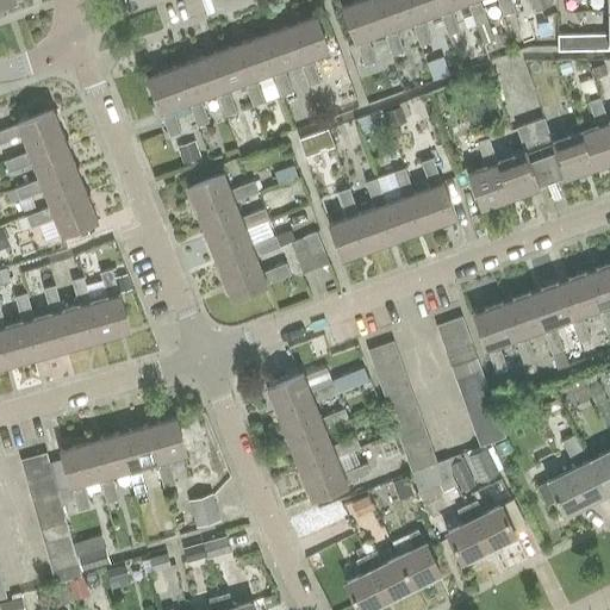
[(367,36),(383,31),(371,0),(350,0),(342,4),(355,41),(365,64),(375,60),(367,36)]
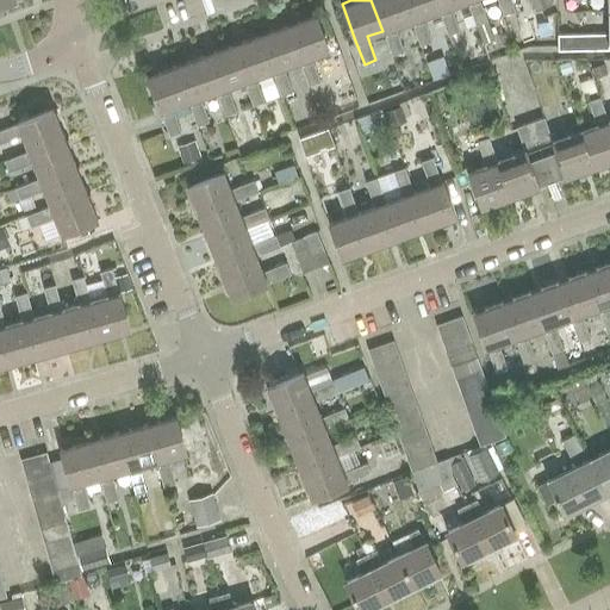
[(394,26),(410,20),(402,0),(371,0),(383,31),(384,30),(392,55),(404,50),(394,26)]
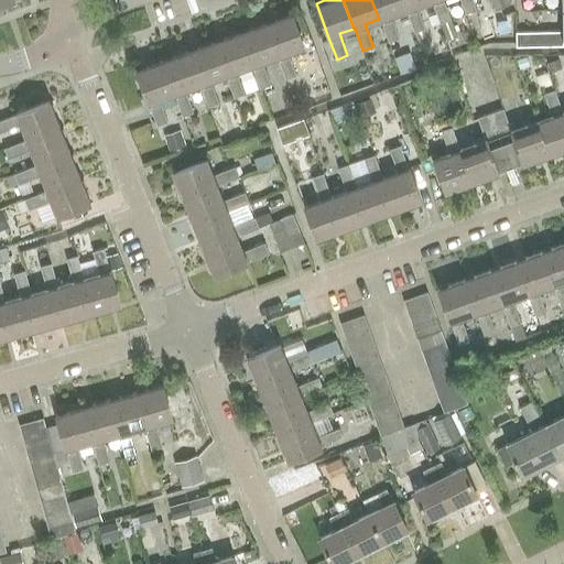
[(391,14),(404,10),(400,0),(371,0),(379,19),(380,19),(388,41),(399,36),(391,14)]
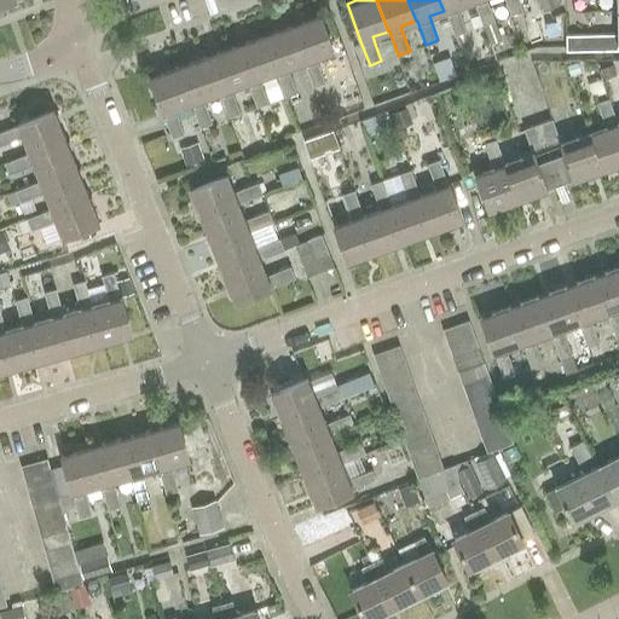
[(457,6),(472,0),(439,0),(444,11),(445,10),(455,34),(467,30),(457,6)]
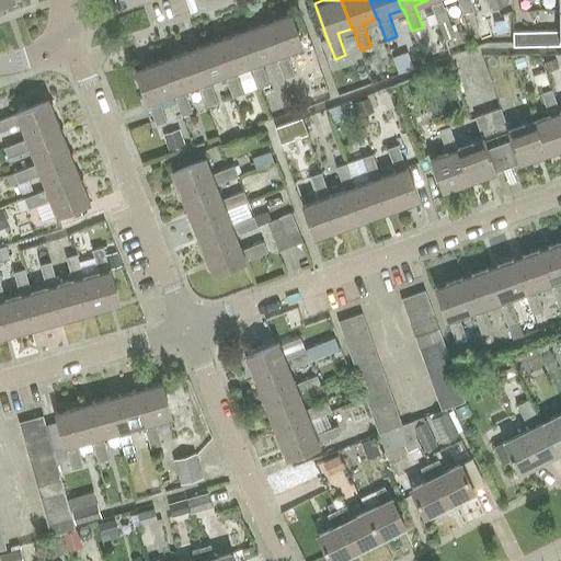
[(427,0),(428,0),(437,22),(448,18),(441,0),(427,0)]
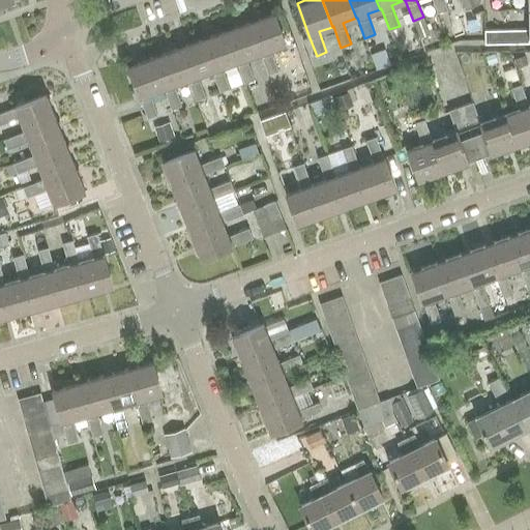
[(433,0),(438,11),(447,8),(444,0),(433,0)]
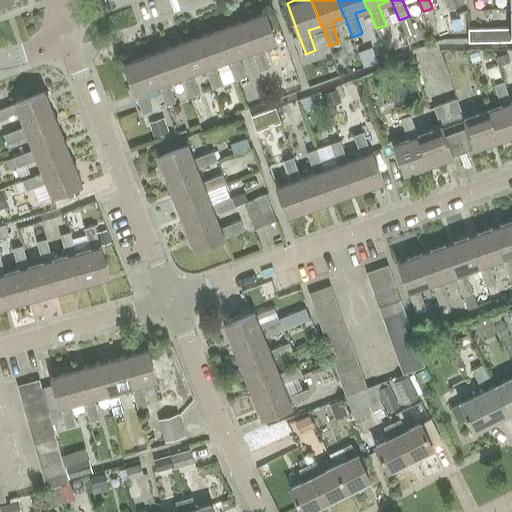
[(444,0),(448,10),(462,5),(459,0),(444,0)]
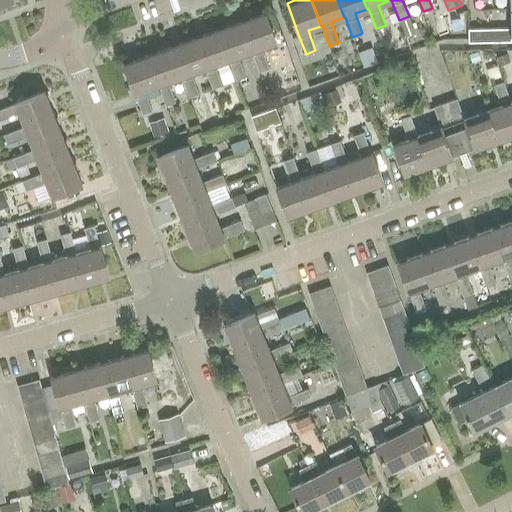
[(239,20),(250,51),(251,51),(258,71),(268,67),(261,47),(274,42),(276,42),(274,36),(265,11),(239,20)]
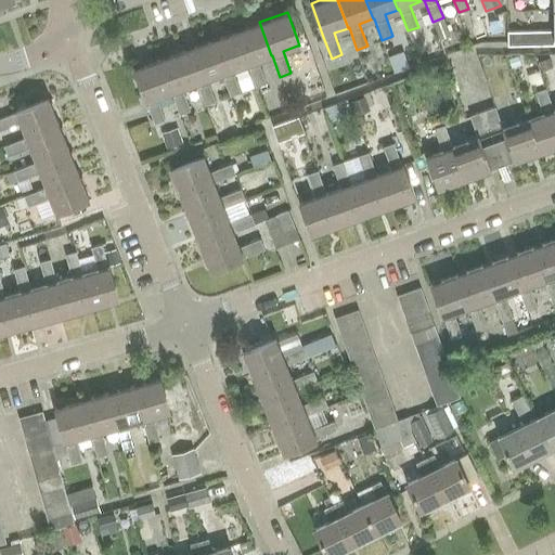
[(258,61),(271,55),(259,22),(233,31),(245,65),(247,64),(255,86),(266,82),(258,61)]
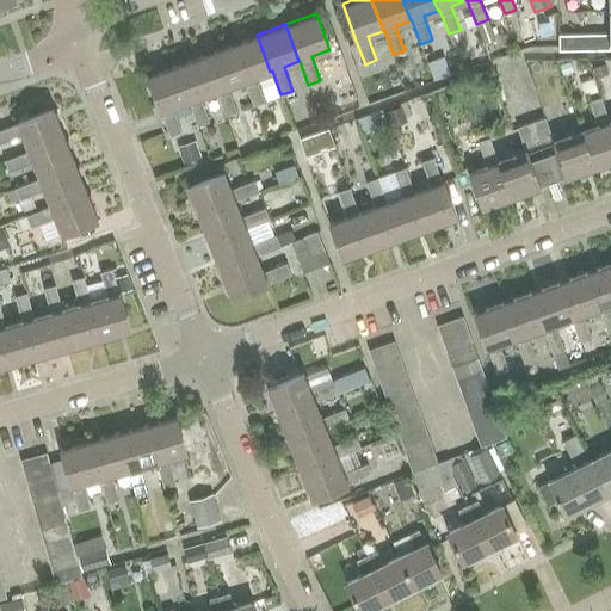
[(255,76),(270,72),(257,35),(229,44),(242,81),(244,81),(253,105),(265,100),(255,76)]
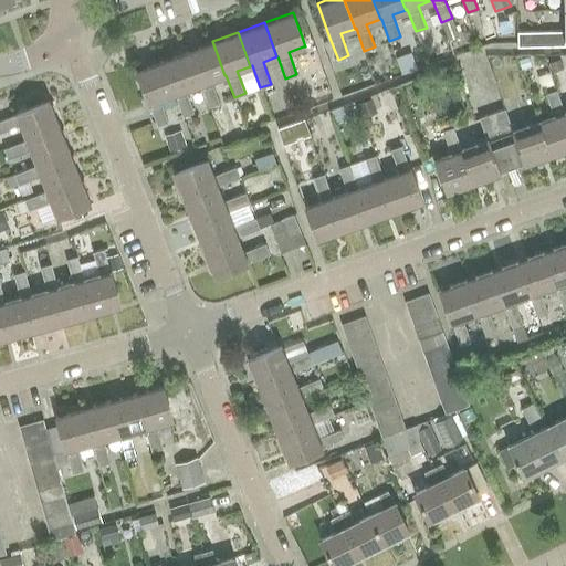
[(564,48),(564,43),(563,32),(516,33),(516,49),(564,48)]
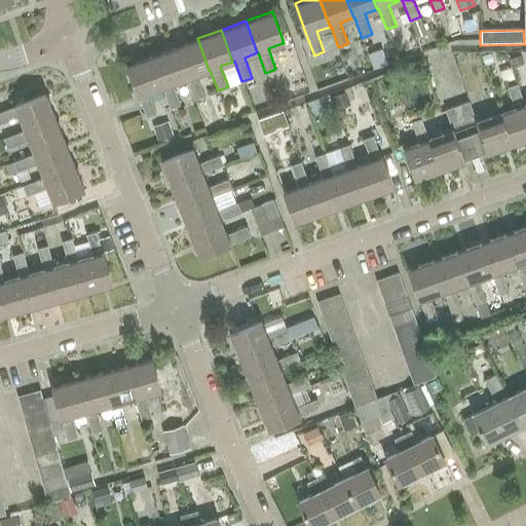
[(388,37),(393,48),(404,44),(400,33),(388,37)]
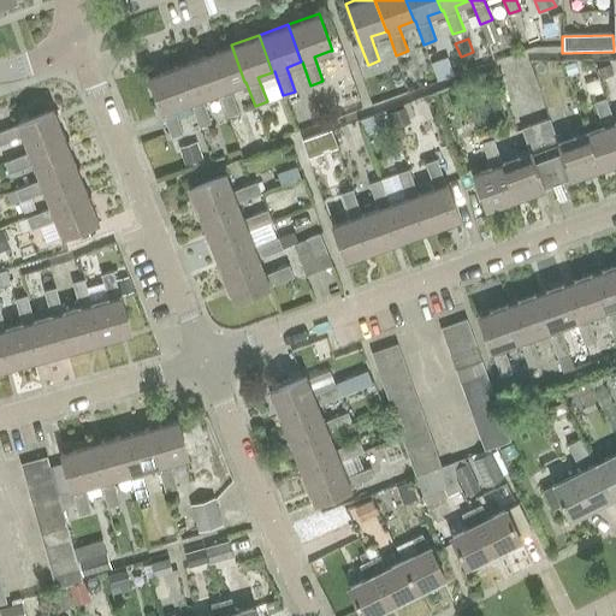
[(230,87),(244,82),(231,45),(203,55),(217,92),(218,92),(226,116),(238,112),(230,87)]
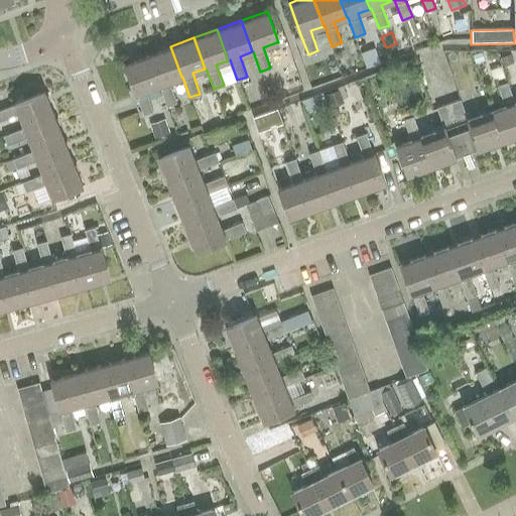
[(169,82),(181,77),(170,46),(147,54),(158,86),(159,86),(166,106),(176,102),(169,82)]
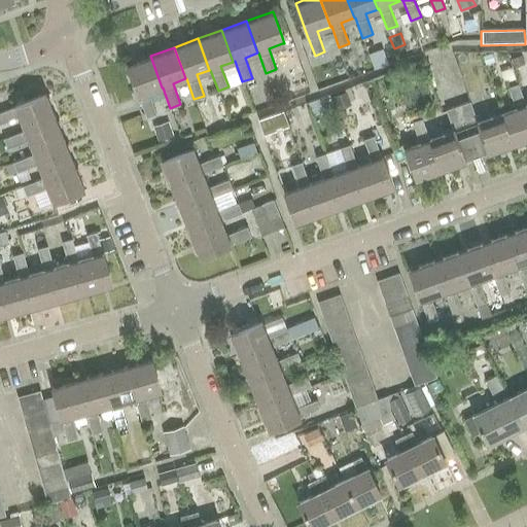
[(148,93),(162,88),(150,56),(127,65),(138,96),(146,116),(156,113),(148,93)]
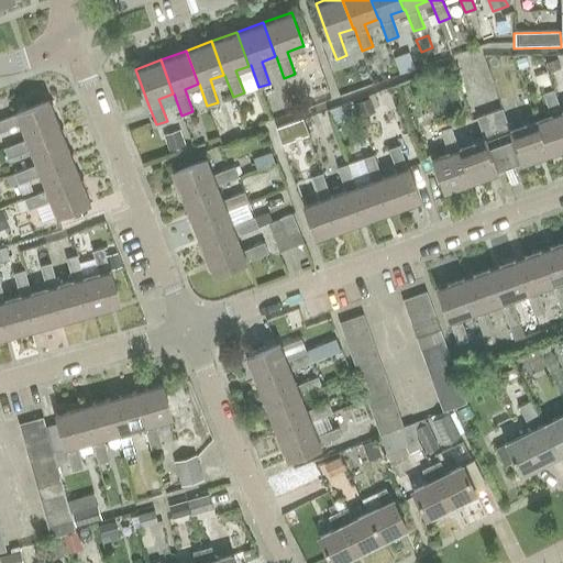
[(562,150),(562,118),(561,112),(553,90),(542,95),(550,117),(534,122),(547,156),(562,150)]
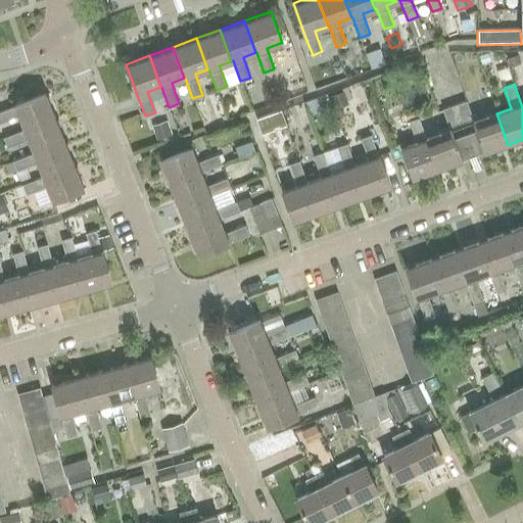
[(334,108),(346,104),(341,91),(329,95),(334,108)]
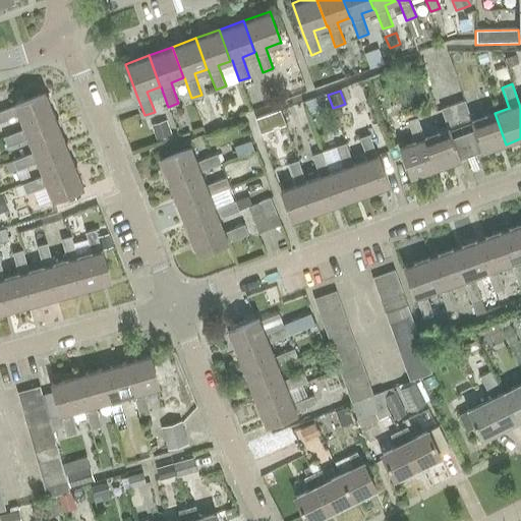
[(23,128),(54,116),(45,92),(13,105),(14,105),(0,110),(0,121),(17,115),(23,128)]
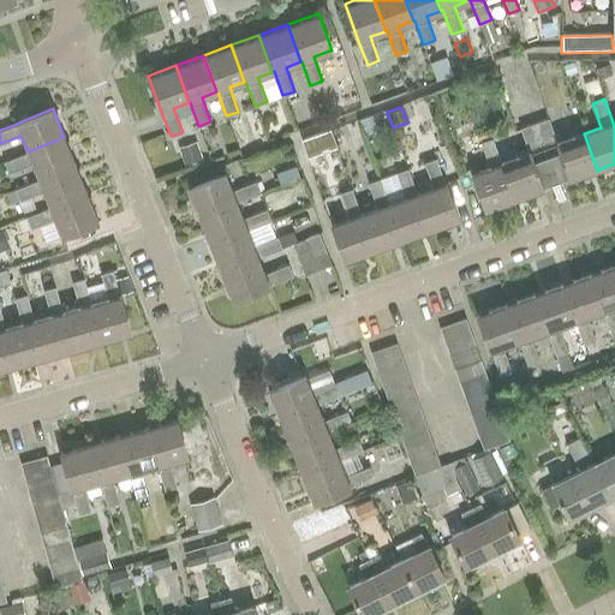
[(487,125),(491,138),(513,131),(508,117),(487,125)]
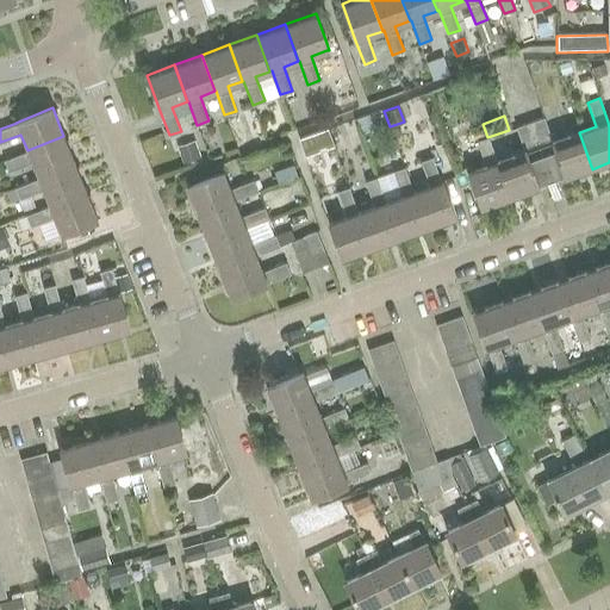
[(497,162),(509,199),(592,169),(579,132),(552,142),(543,118),(516,129),(524,153),(497,162)]
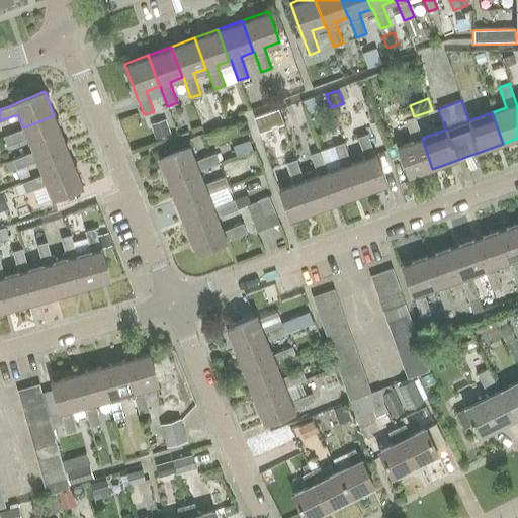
[(404,120),(414,116),(410,105),(400,108),(404,120)]
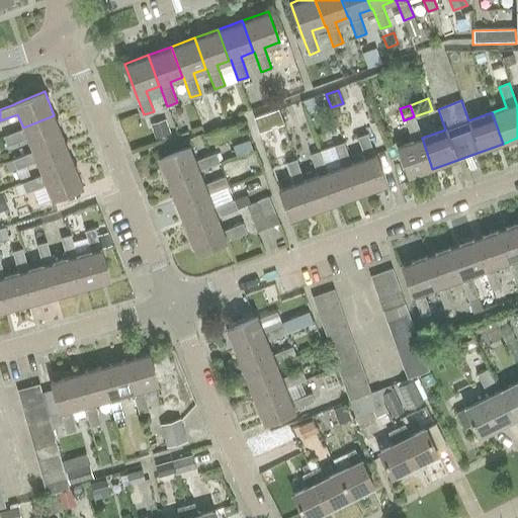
[(253,118),(257,130),(269,124),(265,113),(253,118)]
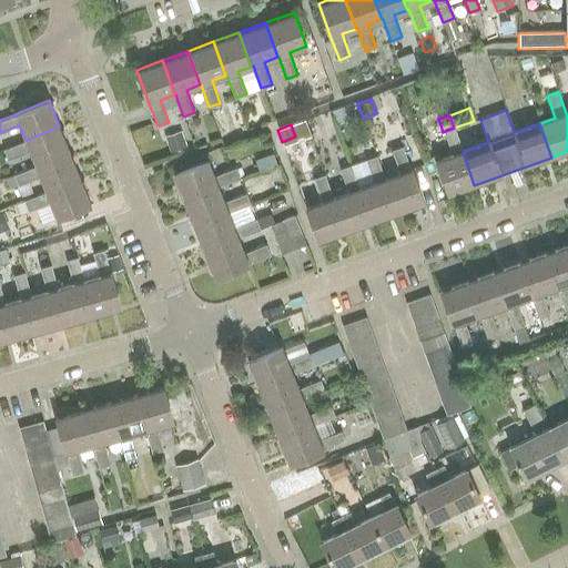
[(36,165),(69,152),(59,127),(26,140),(3,149),(8,160),(30,151),(36,165)]
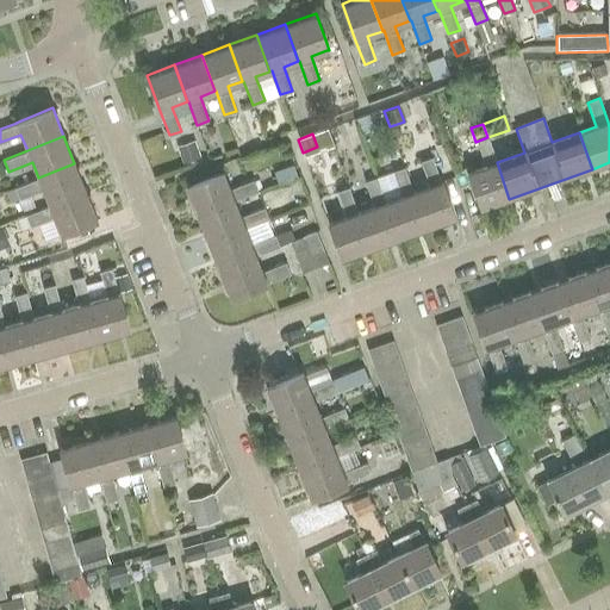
[(509,199),(497,162),(487,138),(477,143),(485,167),(467,173),(481,210),(509,199)]
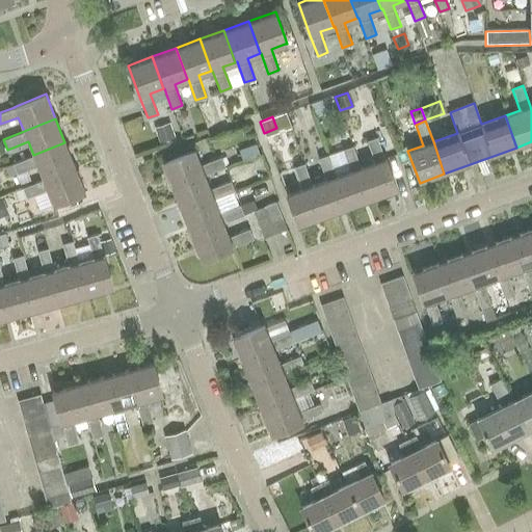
[(174,138),(168,123),(153,128),(158,144),(174,138)]
